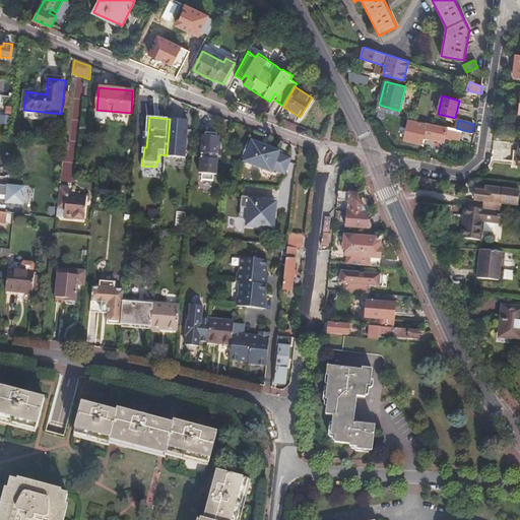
[(456,128),(427,122),(426,125),(409,121),(404,141),(424,145),(425,138),(444,142),(445,138),(460,141),(463,130),(456,128)]
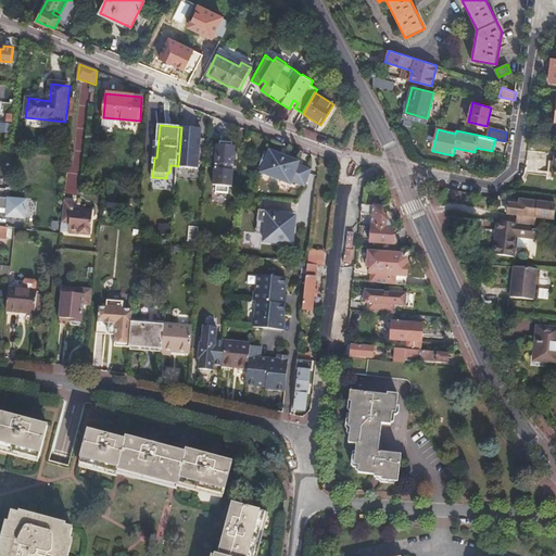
[(237,136),(234,136),(222,135),(218,134),(216,156),(219,156),(219,162),(216,161),(214,177),(217,178),(229,179),(232,179),(235,163),(231,163),(231,158),(235,159),(237,136)]
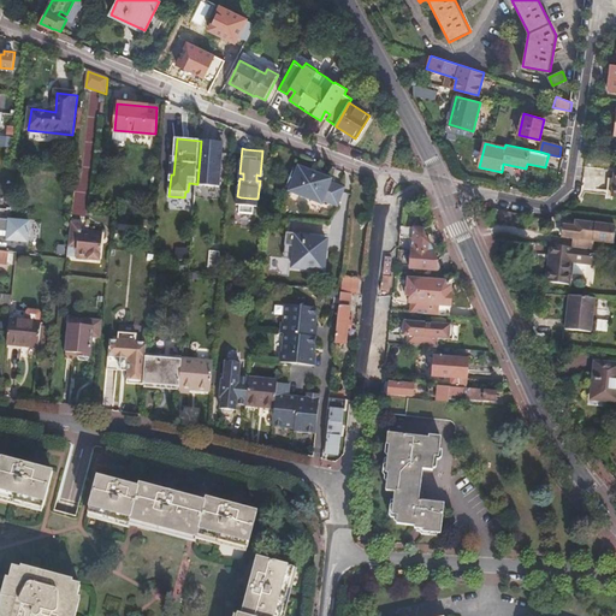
[(224,158),(200,157),(197,184),(221,185),(224,158)]
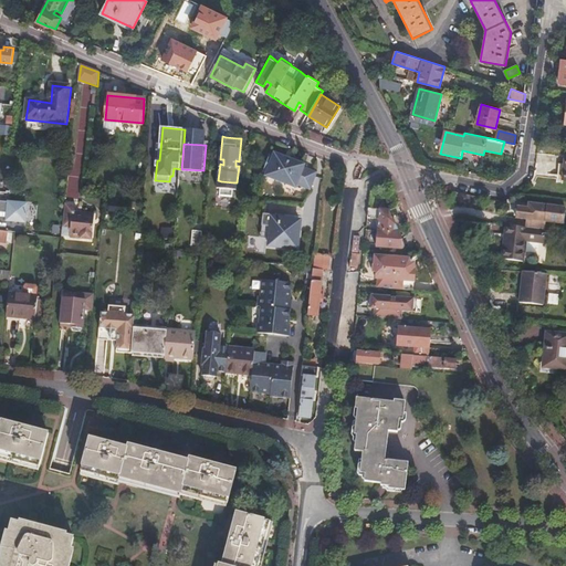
[(297,182),(311,188),(316,173),(303,167),(304,164),(274,153),(271,155),(264,170),(266,175),(296,186),(297,182)]
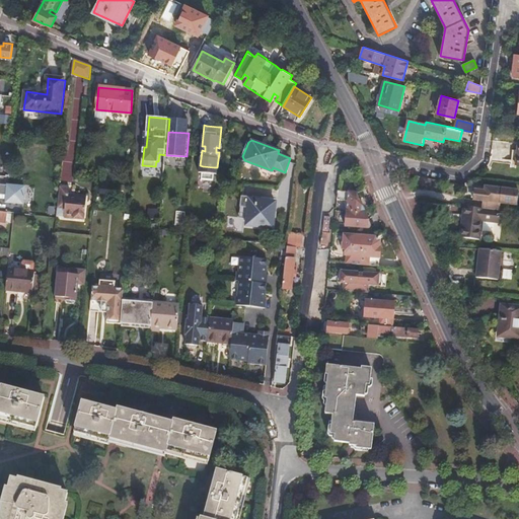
[(70,189),(60,188),(58,208),(66,209),(66,214),(75,215),(77,196),(69,195),(70,189)]
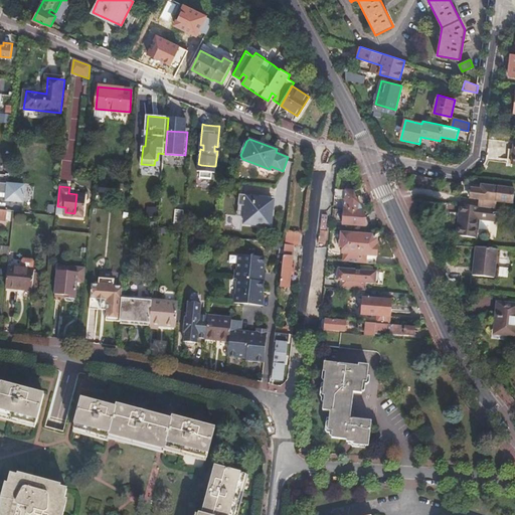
[(480,207),(497,209),(498,202),(514,204),(514,201),(514,189),(485,186),(484,190),(473,189),(472,199),(481,200),(480,207)]
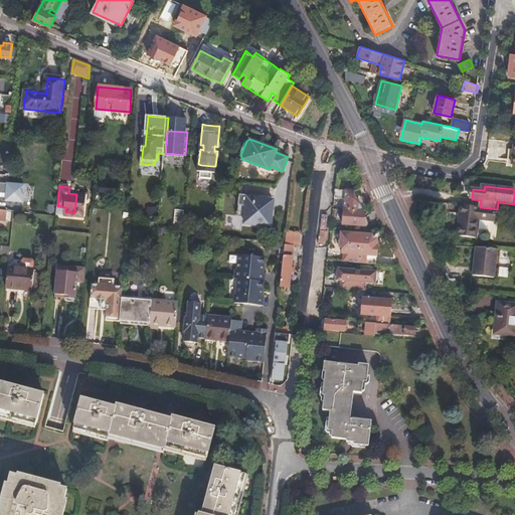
[(346,210),(363,211),(355,193),(347,192),(346,210)]
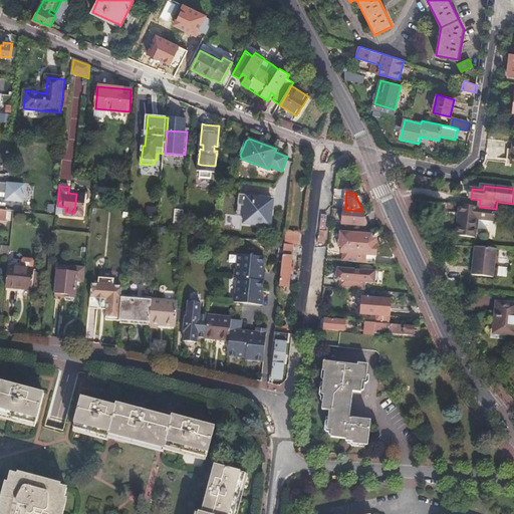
[(87,195),(76,194),(74,213),(74,216),(83,217),(83,215),(85,215),(87,195)]
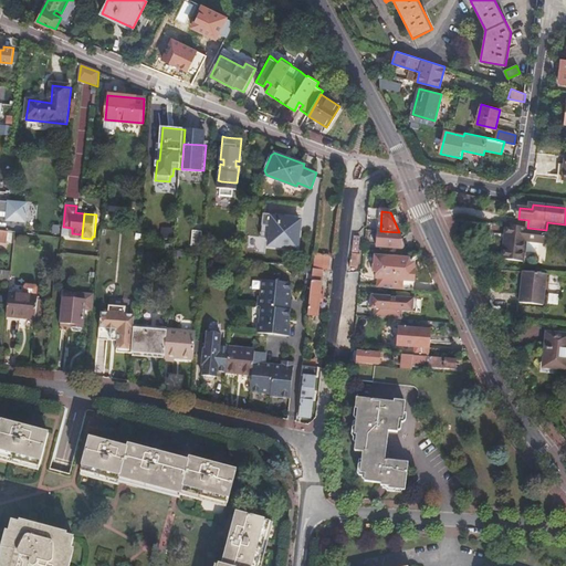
[(270,247),(299,249),(302,219),(262,215),(260,237),(271,238),(270,247)]
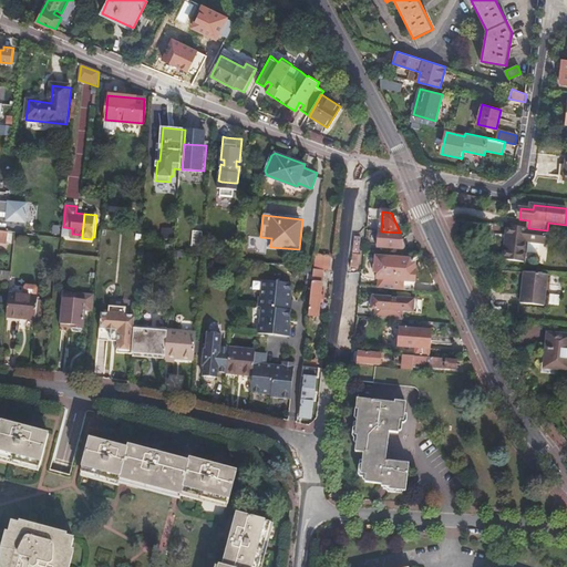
[(11,223),(10,232),(17,233),(37,235),(38,226),(11,223)]
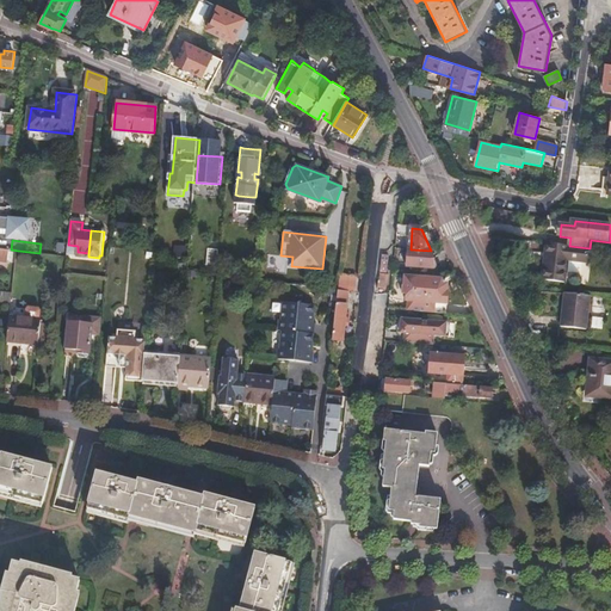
[(173,244),(173,253),(185,254),(186,245),(173,244)]
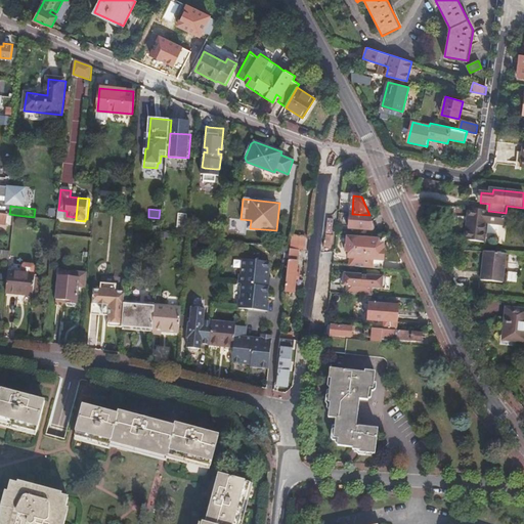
[(488,211),(473,209),(471,221),(469,221),(467,241),(485,243),(488,223),(505,225),(506,213),(488,211)]
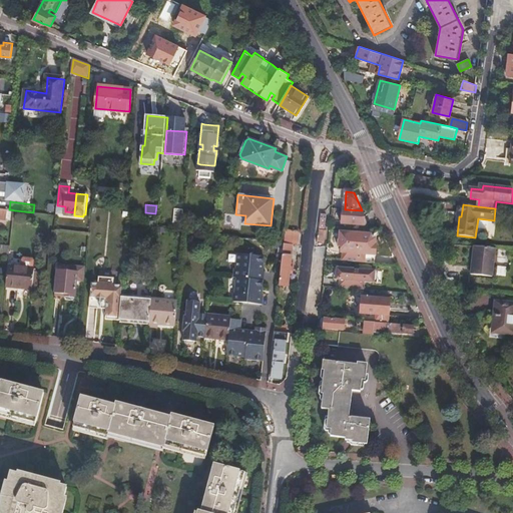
[(180,222),(181,208),(172,208),(172,222),(180,222)]
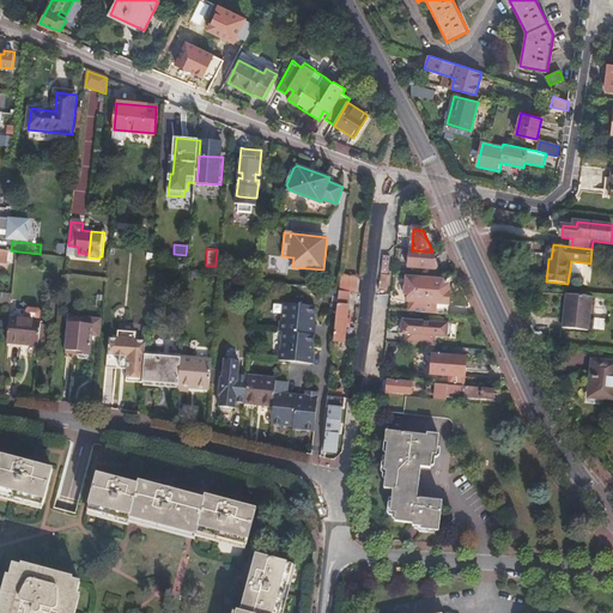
[(412,250),(410,250),(408,268),(436,271),(437,261),(432,252),(412,250)]
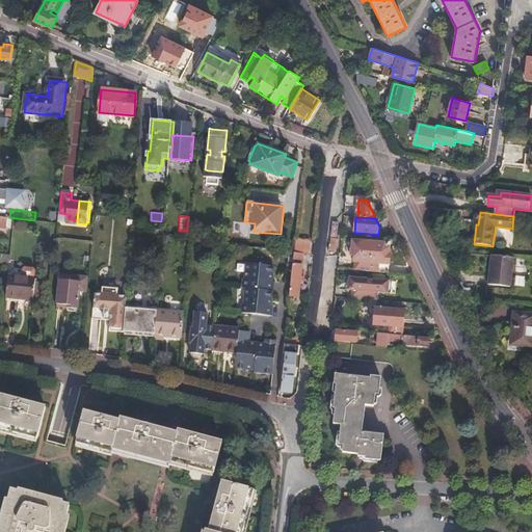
[(306,241),(296,240),(294,253),(303,254),(304,254),(306,241)]
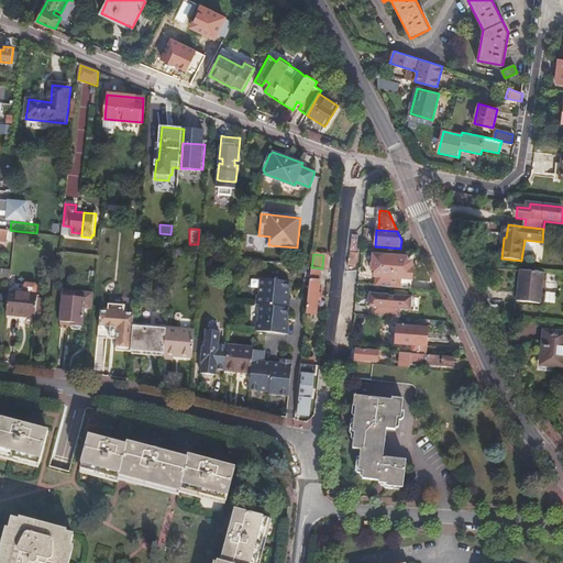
[(375,286),(377,286),(392,287),(393,279),(392,279),(394,256),(373,254),(372,271),(375,271),(374,277),(376,278),(375,286)]
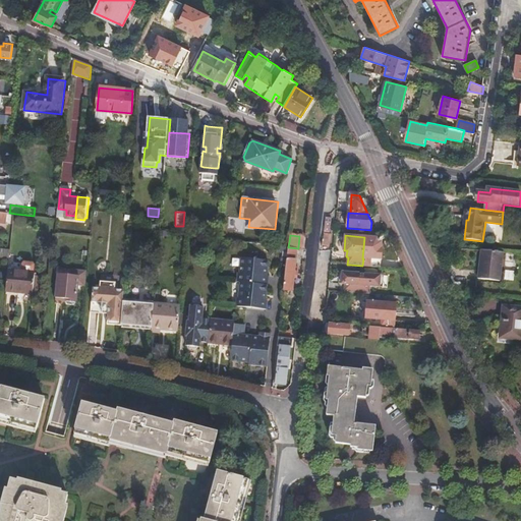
[(297,248),(288,247),(284,284),(293,285),(297,248)]
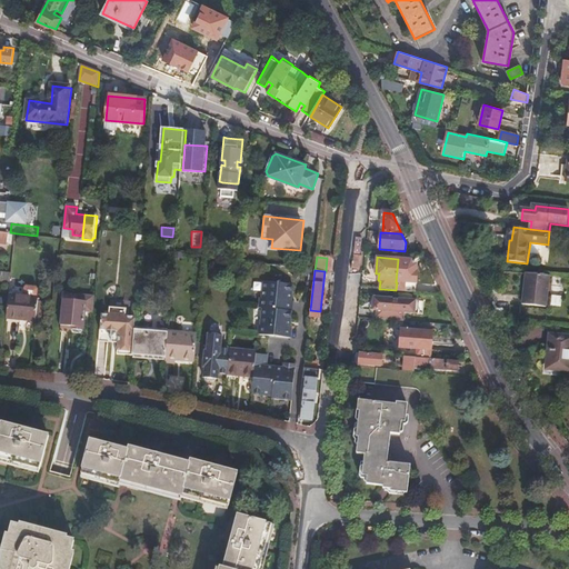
[(0,280),(11,282),(12,273),(0,271),(0,280)]
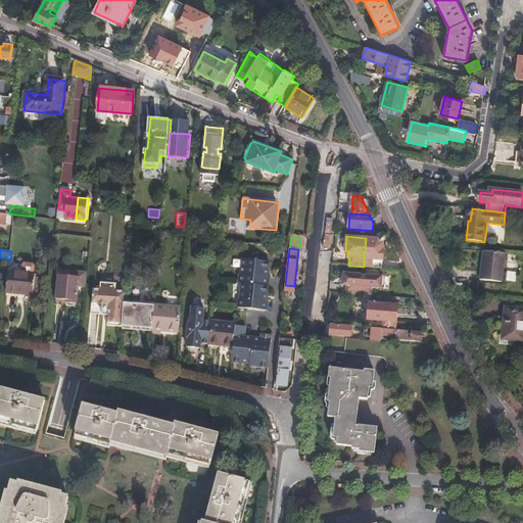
[(505,253),(482,251),(479,280),(501,282),(505,253)]
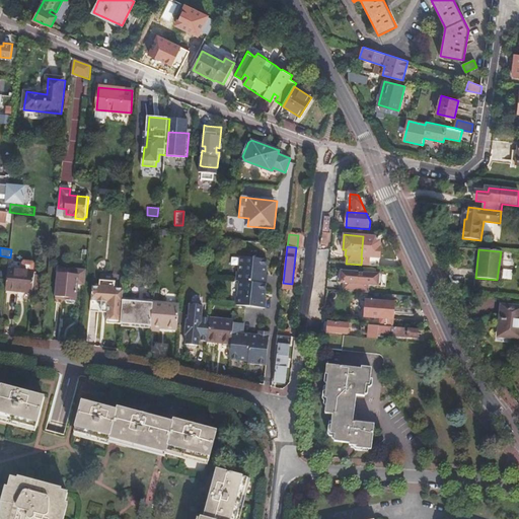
[(246,282),(248,257),(241,256),(239,272),(237,272),(236,281),(246,282)]
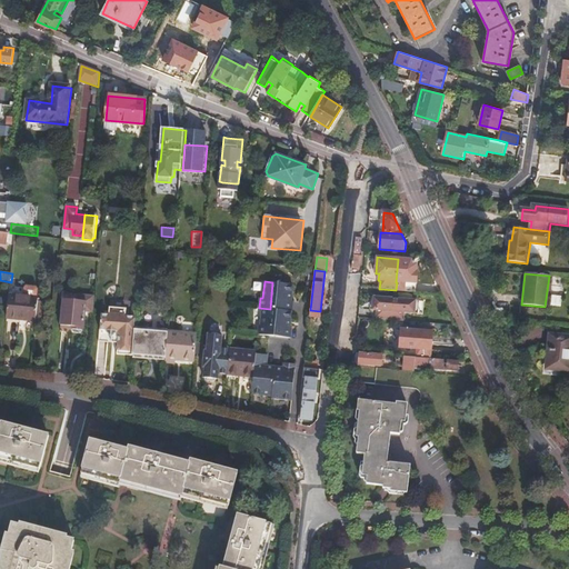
[(289,283),(272,282),(270,309),(286,310),(289,283)]
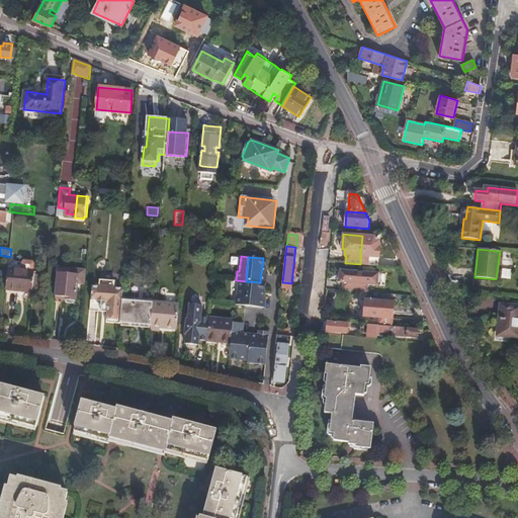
[(8,278),(7,288),(33,291),(35,271),(34,271),(35,263),(34,260),(25,259),(23,261),(22,269),(12,268),(9,268),(8,278)]
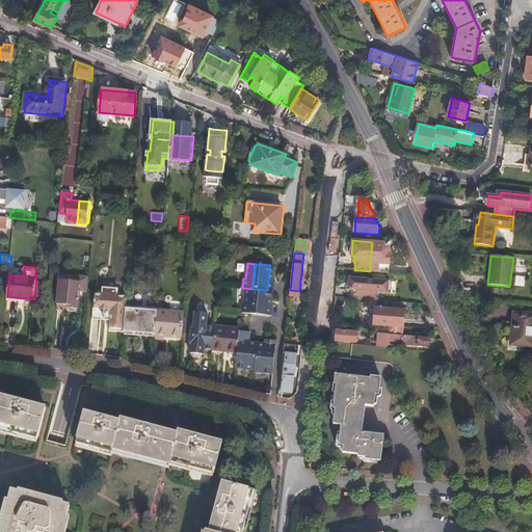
[(68,311),(71,274),(60,273),(56,310),(68,311)]
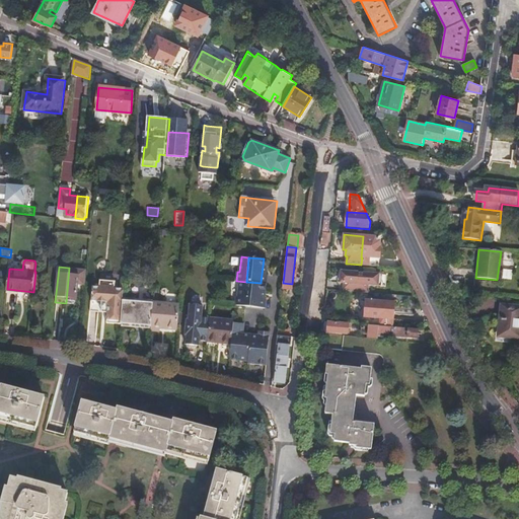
[(85,286),(86,270),(69,268),(66,303),(75,304),(75,300),(76,300),(78,285),(85,286)]
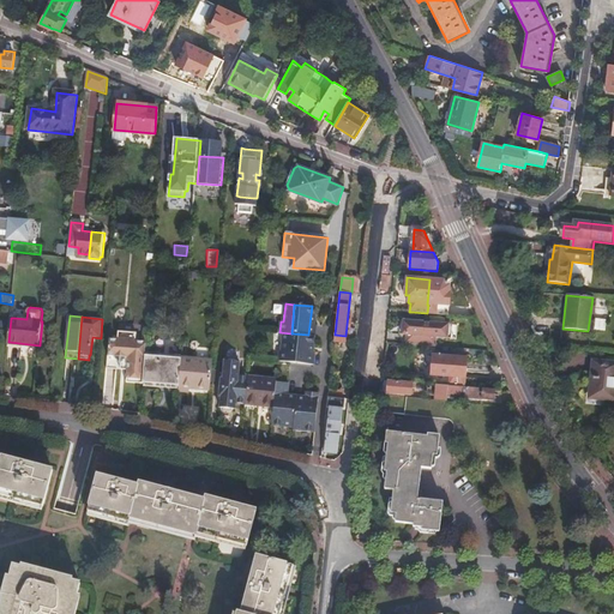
[(407,335),(405,343),(441,347),(441,338),(453,339),(455,325),(429,323),(423,323),(403,320),(402,335),(407,335)]
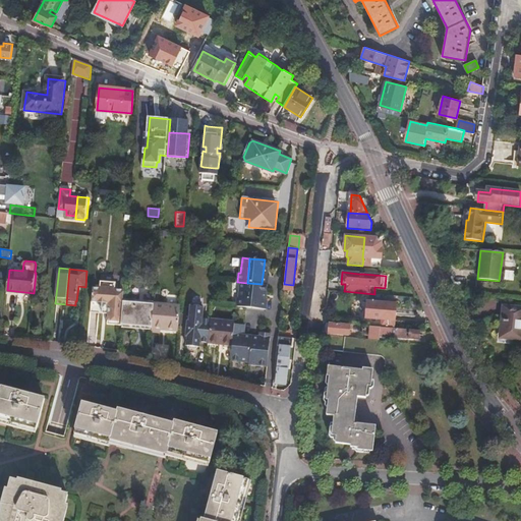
[(123,299),(124,292),(115,291),(116,286),(102,284),(101,290),(93,289),(92,304),(97,305),(103,311),(103,316),(107,317),(107,324),(121,325),(123,299)]
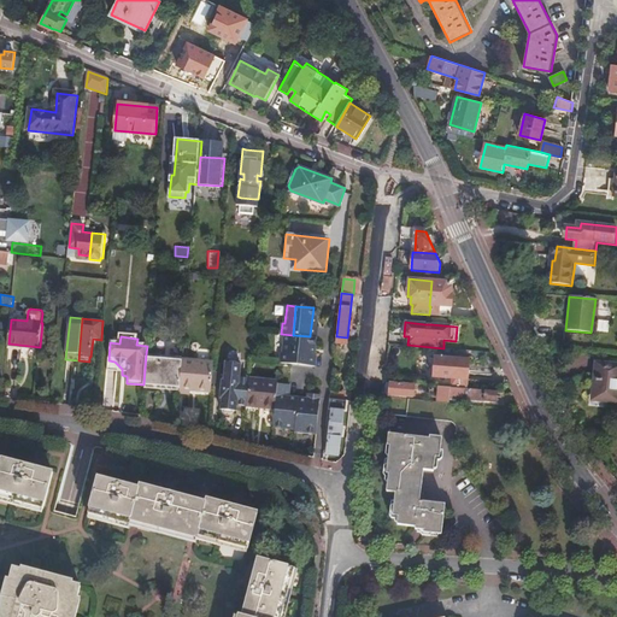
[(157,356),(146,354),(144,385),(180,389),(182,362),(157,359),(157,356)]
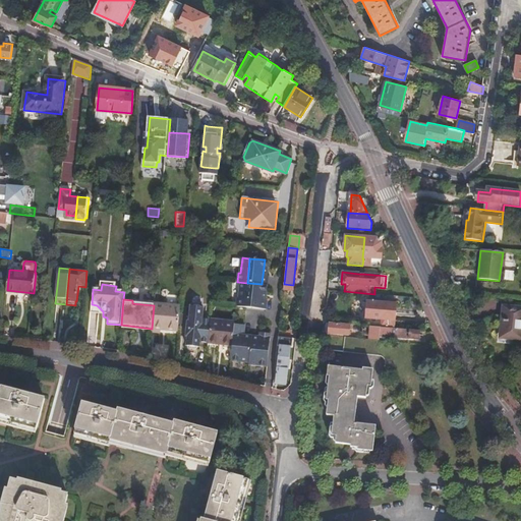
[(382,327),(402,329),(404,303),(370,300),(369,313),(384,314),(382,327)]
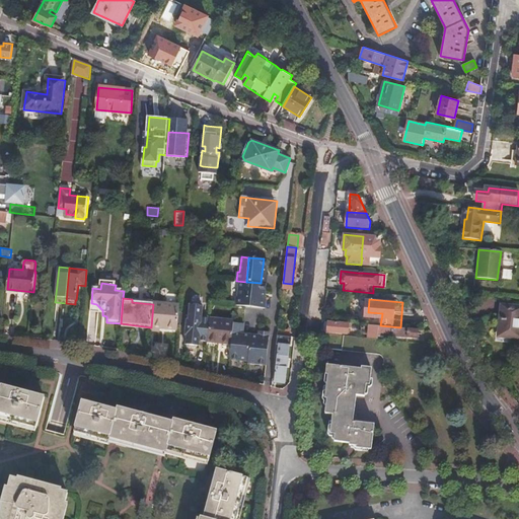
[(200,341),(208,342),(210,318),(202,317),(203,306),(201,306),(200,303),(195,302),(193,305),(191,305),(190,316),(189,316),(186,340),(188,340),(187,345),(189,345),(190,349),(195,349),(197,346),(199,346),(200,341)]
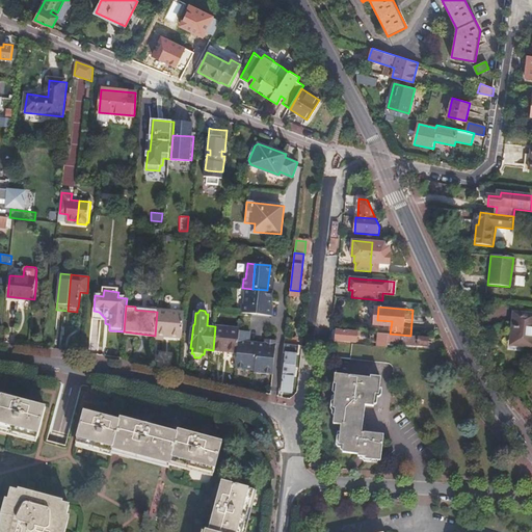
[(183,337),(185,315),(157,312),(155,336),(155,339),(165,340),(165,336),(183,337)]
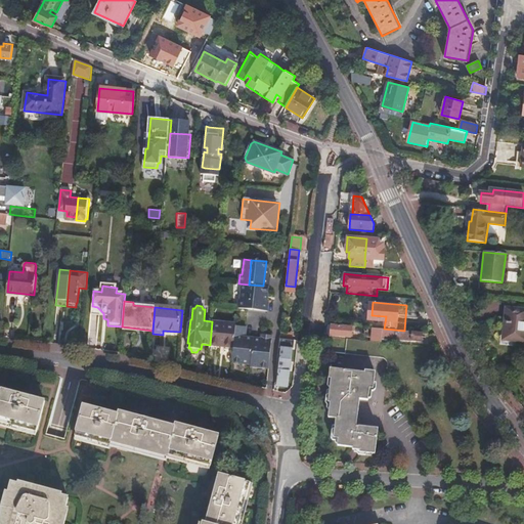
[(506,340),(523,341),(523,309),(506,308),(505,319),(508,319),(506,340)]
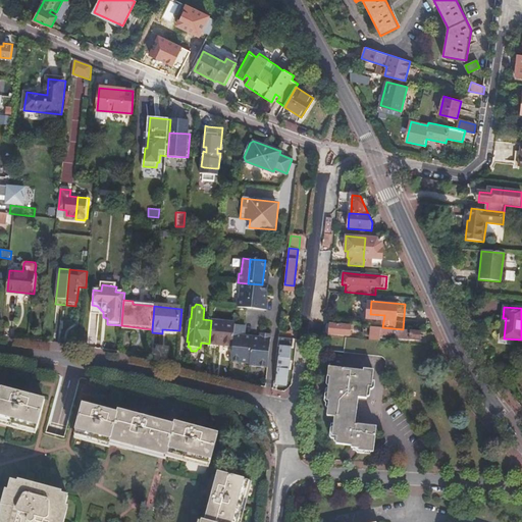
[(211,320),(209,344),(232,346),(231,360),(239,361),(243,324),(235,323),(235,322),(211,319),(211,320)]
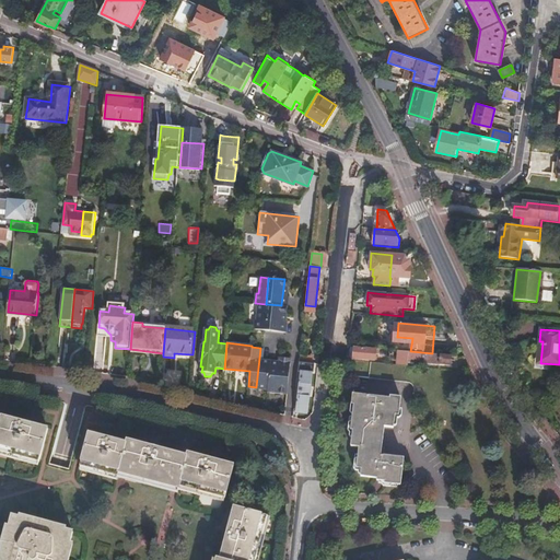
[(260,348),(256,387),(267,388),(267,391),(271,391),(275,361),(263,359),(264,349),(260,348)]
